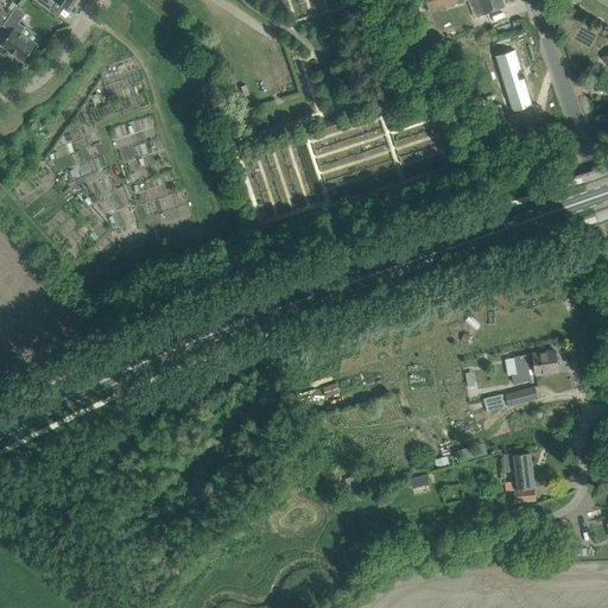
[(0,0),(0,27),(0,29),(0,30),(4,25),(14,11),(4,4),(4,5),(1,2),(2,1),(0,0)]
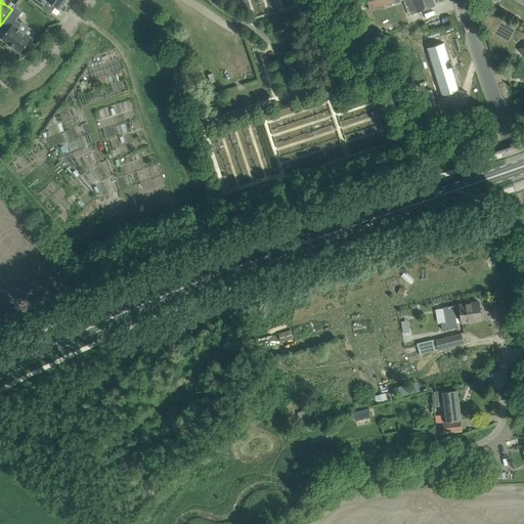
[(30,0),(42,9),(48,1),(60,9),(64,3),(66,4),(69,0),(30,0)]
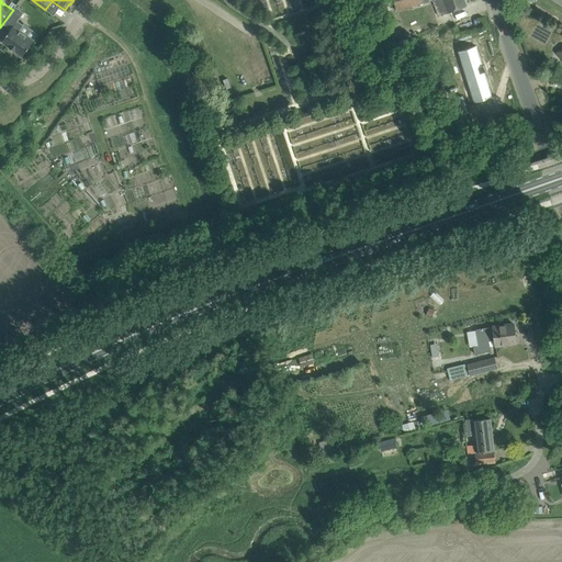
[(394,0),(397,10),(430,1),(430,0),(394,0)]
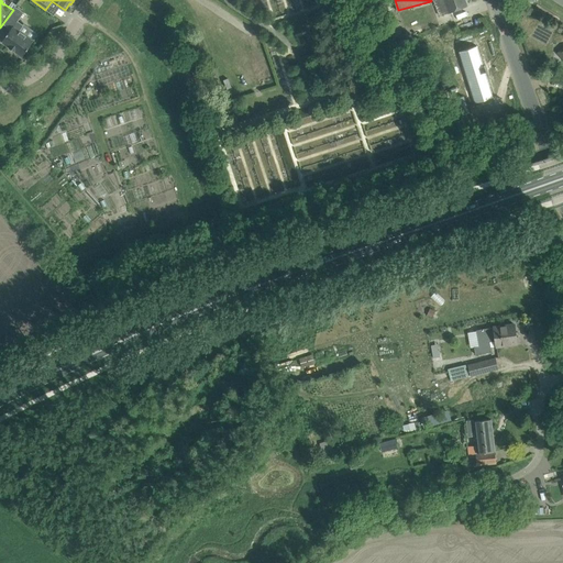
[(439,0),(445,14),(467,6),(465,0),(439,0)]
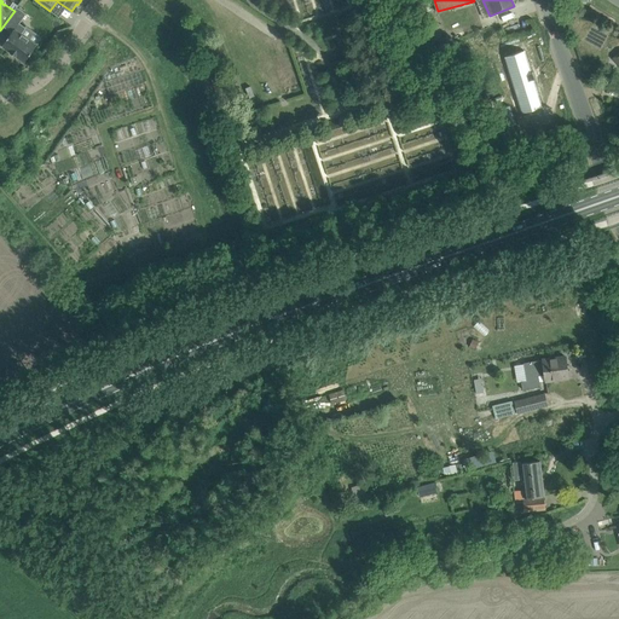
[(3,46),(11,52),(16,57),(17,56),(25,62),(36,45),(22,34),(27,28),(19,23),(27,13),(17,7),(15,11),(4,25),(12,33),(3,46)]
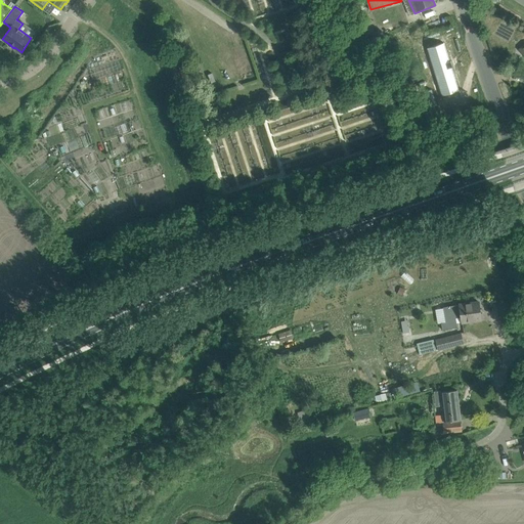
[(444,42),(427,47),(442,95),(461,90),(444,42)]
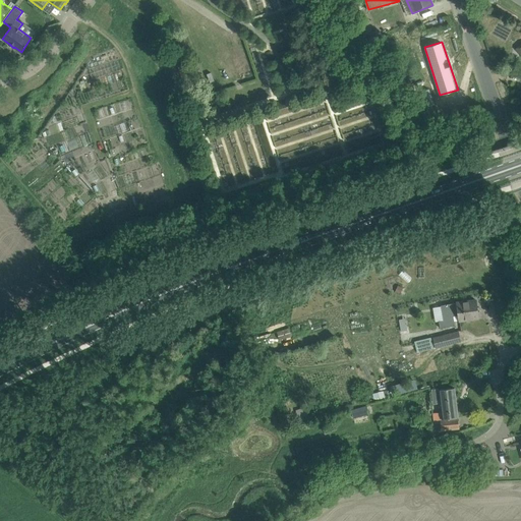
[(440,321),(439,321),(440,328),(455,326),(454,315),(459,315),(460,321),(464,320),(466,322),(471,321),(472,319),(478,317),(476,300),(469,301),(457,302),(441,305),(441,306),(444,321),(440,321)]
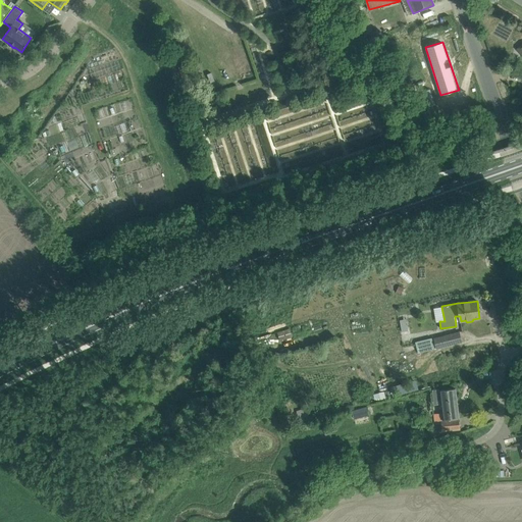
[(271,334),(273,343),(292,336),(290,328),(277,332),(271,334)]
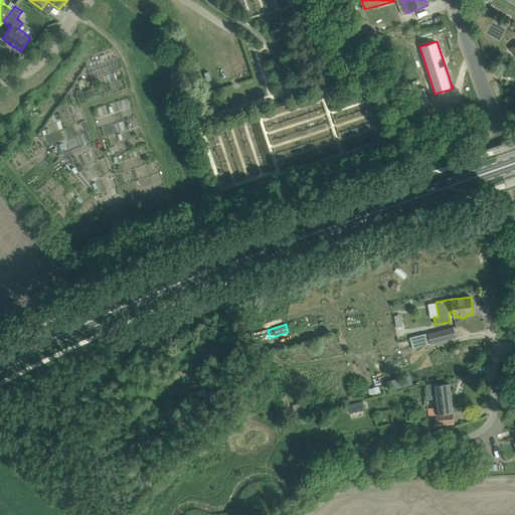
[(454,327),(427,333),(431,344),(457,337),(454,327)]
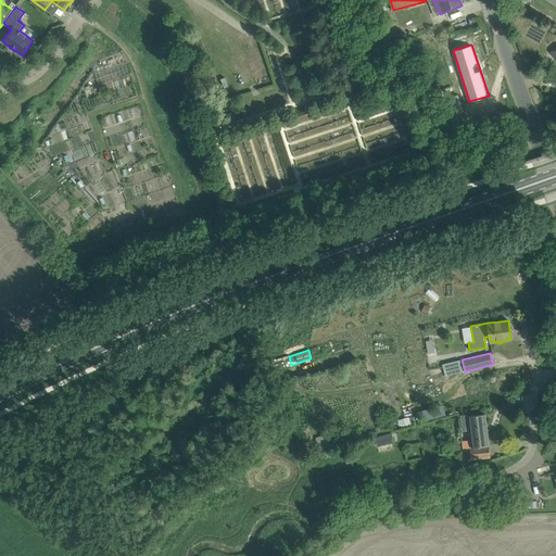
[(460,359),(442,364),(445,377),(445,376),(463,371),(460,359)]
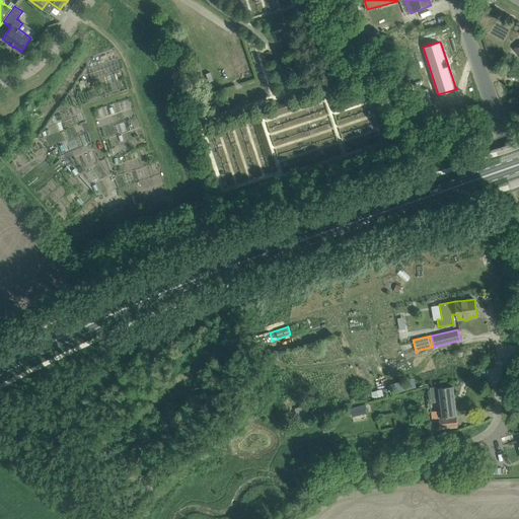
[(437,388),(439,410),(431,411),(434,430),(458,427),(453,386),(437,388)]
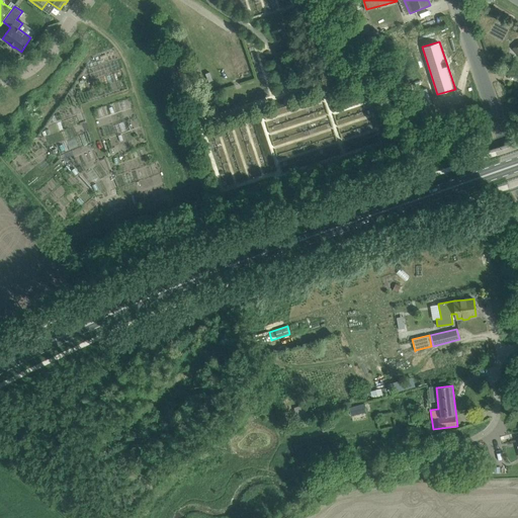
[(364,403),(349,408),(353,422),(368,418),(364,403)]
